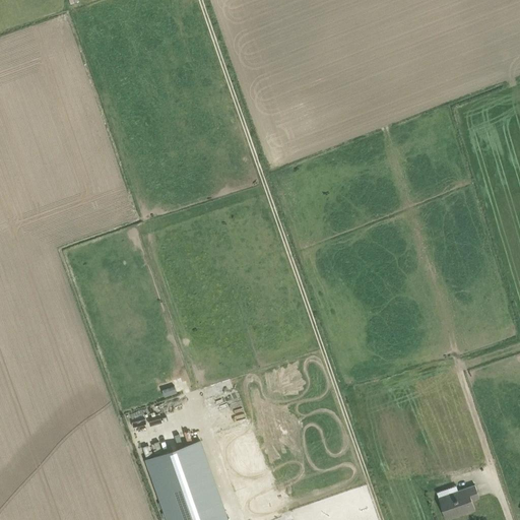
[(263,519),(278,516),(241,385),(235,387),(232,378),(202,387),(205,399),(205,398),(216,436),(218,435),(243,519),(263,519)]
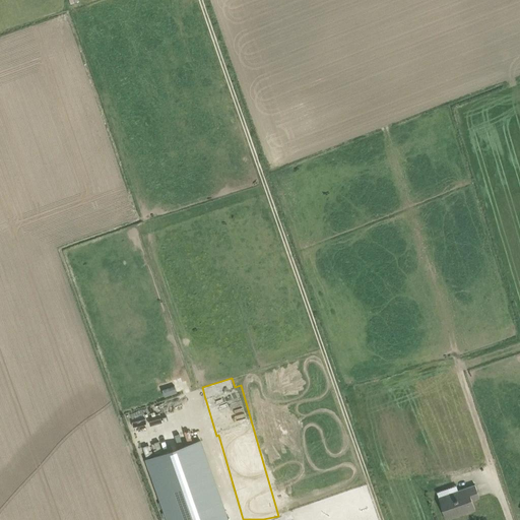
[(175,386),(163,390),(165,396),(177,392),(175,386)]
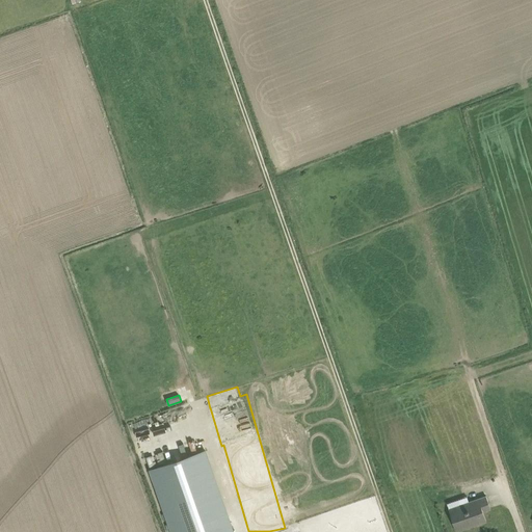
[(171,531),(233,531),(205,450),(150,469),(171,531)]
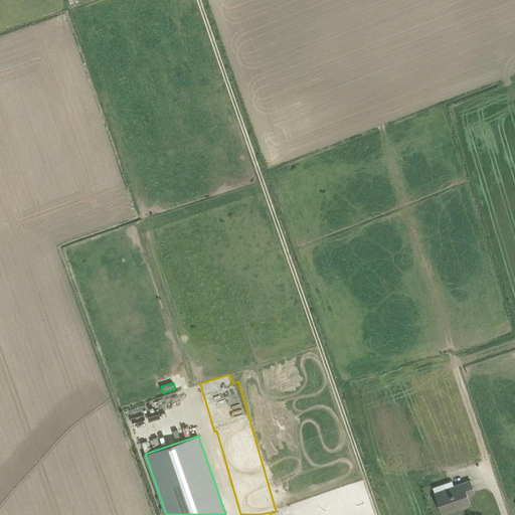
[(137,440),(140,448),(150,445),(148,437),(137,440)]
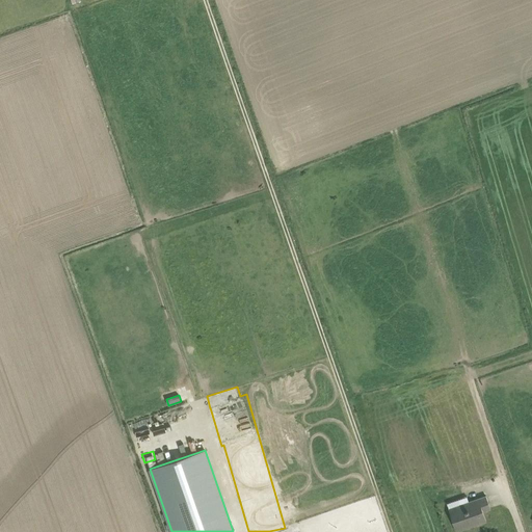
[(456,531),(486,522),(483,511),(490,509),(487,499),(486,496),(449,509),(456,531)]
